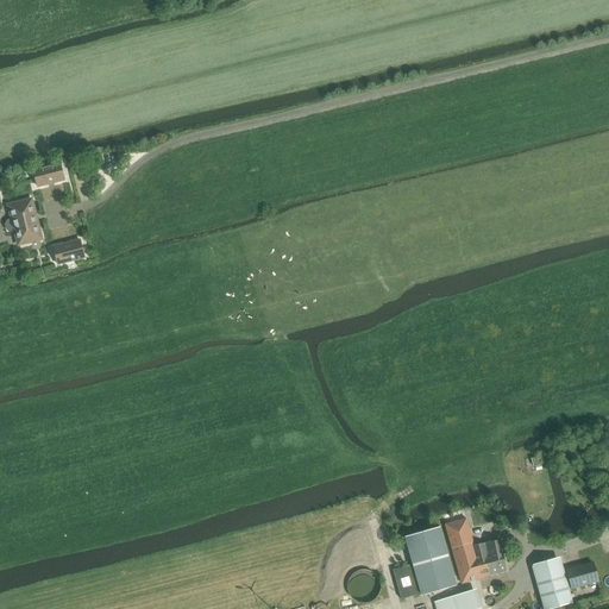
[(37,189),(66,181),(61,162),(51,164),(52,167),(43,169),(42,167),(32,169),(37,189)]
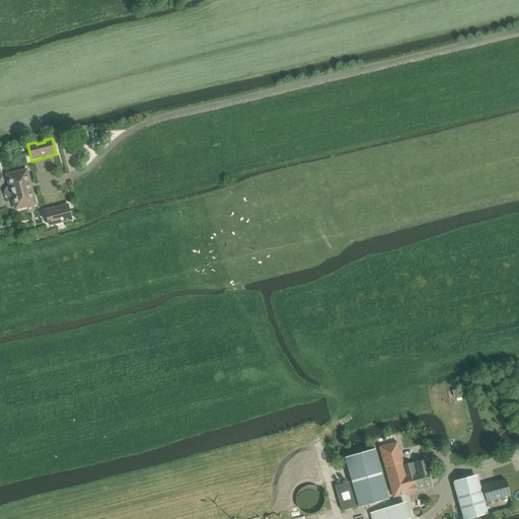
[(5,174),(8,187),(6,188),(5,190),(4,193),(5,195),(6,197),(9,198),(10,198),(11,198),(14,211),(38,206),(28,169),(5,174)]
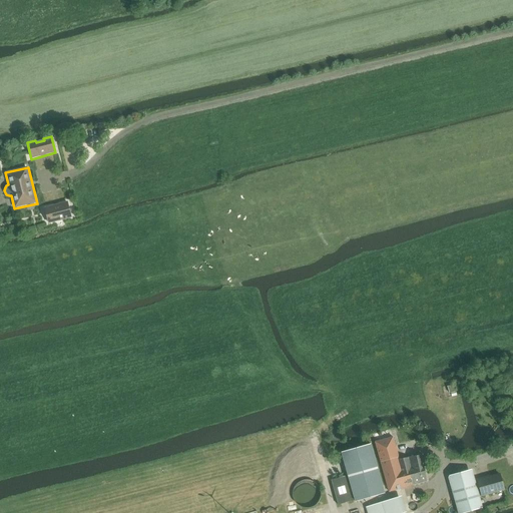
[(68,201),(45,207),(49,223),(72,218),(68,201)]
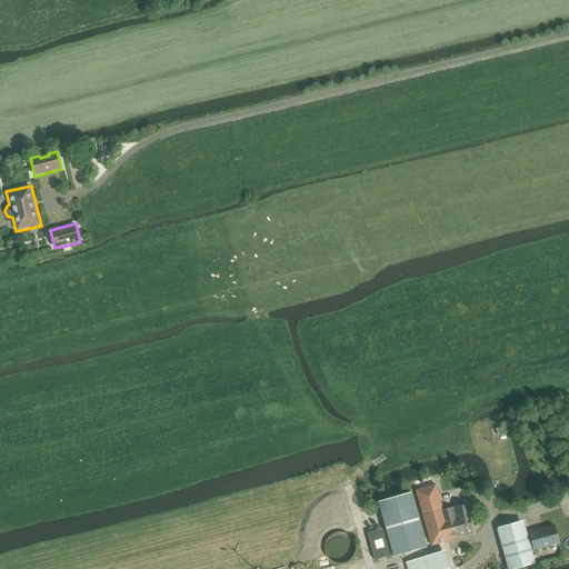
[(431,546),(473,535),(467,505),(442,510),(436,486),(416,492),(423,518),(431,546)]
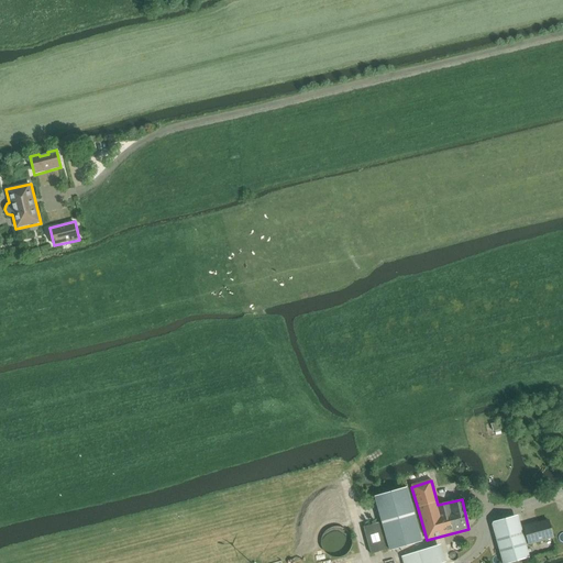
[(390,551),(422,541),(407,487),(375,497),(390,551)]
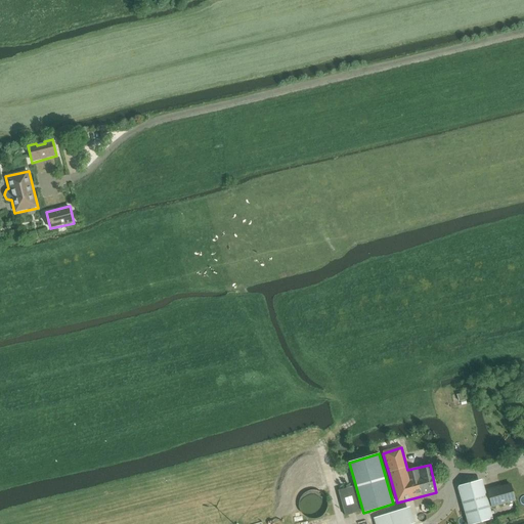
[(471,483),(460,486),(459,489),(468,523),(476,523),(493,519),(489,508),(515,500),(510,484),(474,494),(471,483)]
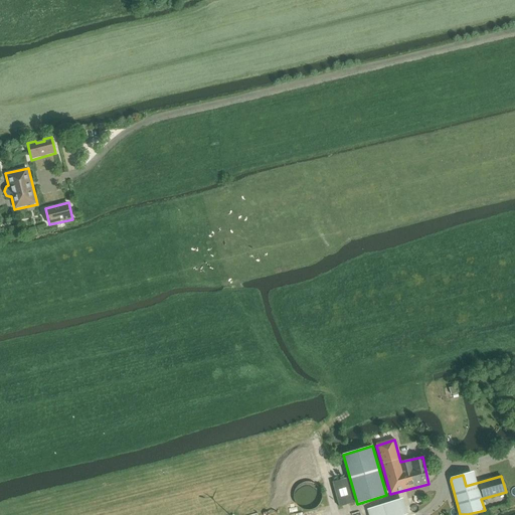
[(348,479),(332,483),(339,507),(354,502),(348,479)]
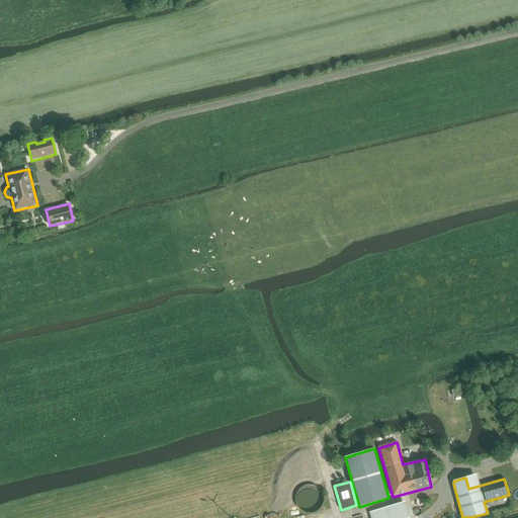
[(406,517),(402,502),(369,512),(371,517),(406,517)]
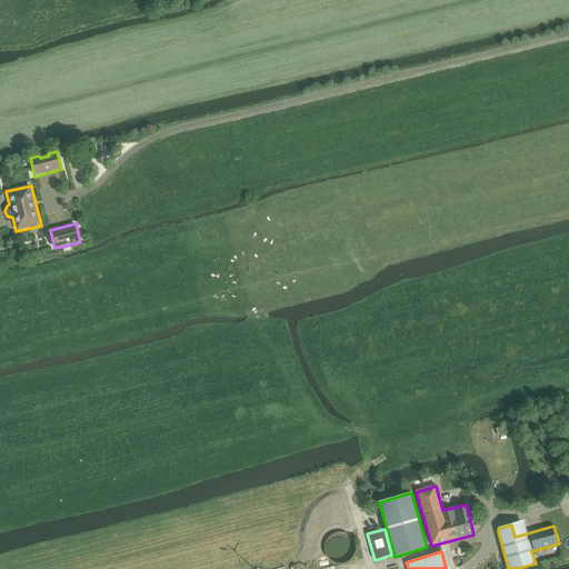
All buildings are outlined.
